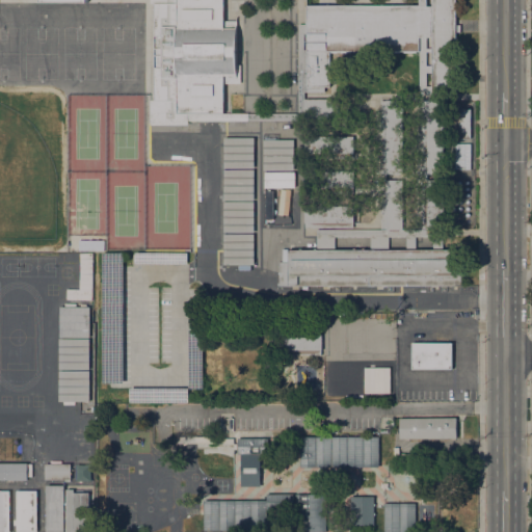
[(187,121),(187,125),(150,125),(150,100),(154,100),(154,3),(150,3),(150,0),(223,0),(223,21),(237,21),(237,64),(240,64),(240,83),(223,83),(223,113),(223,121),(187,121)]
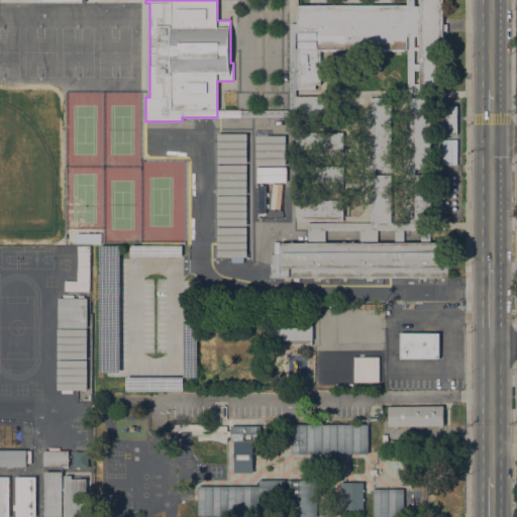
[(408,90),(408,50),(353,50),(353,59),(341,59),(341,50),(320,50),(320,85),(315,84),(315,90),(296,90),(288,90),(288,23),(298,23),(298,5),(407,5),(407,0),(443,0),(443,24),(447,24),(447,31),(443,31),(442,90),(408,90)]
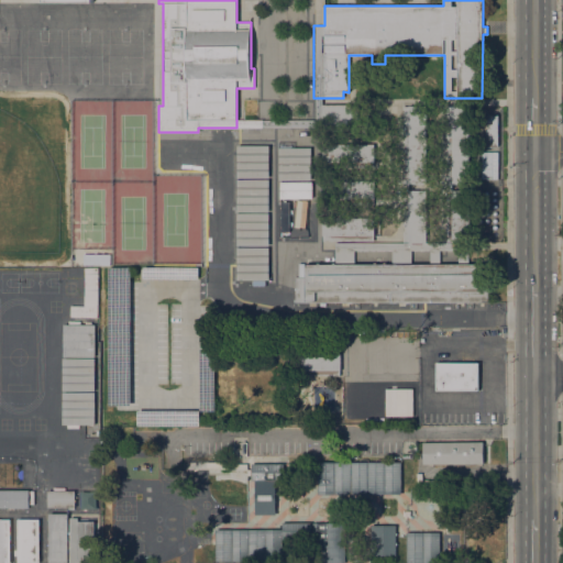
[(236,120),(313,120),(313,98),(322,98),(322,105),(322,128),(236,128),(236,120)]
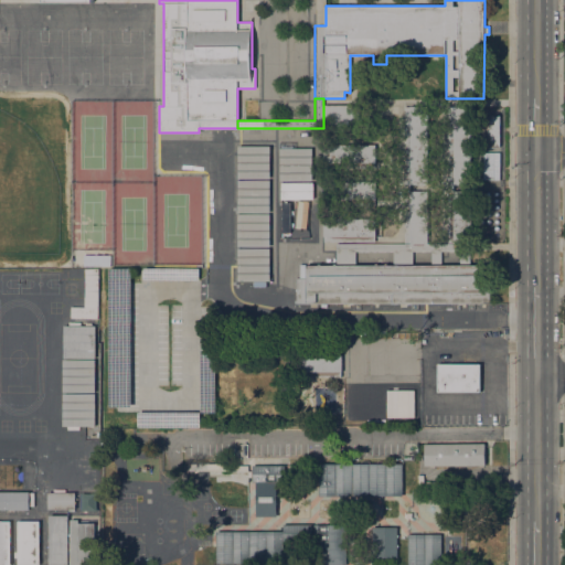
[(323,105),(359,105),(359,125),(359,131),(323,131),(323,128),(323,105)]
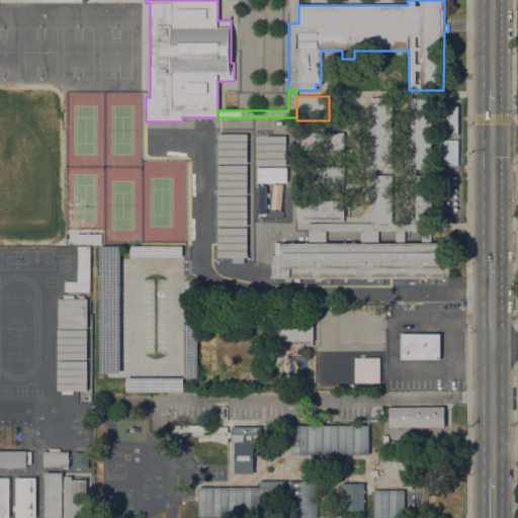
[(375,97),(393,97),(393,169),(376,169),(376,175),(393,175),(393,223),(376,223),(371,223),(370,97),(375,97)]
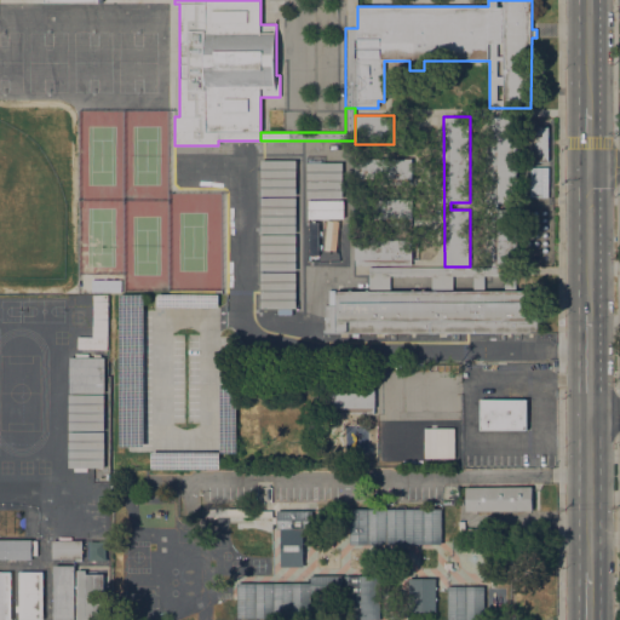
[(517,116),(517,202),(498,202),(498,210),(517,210),(517,267),(498,267),(492,267),(492,116),(517,116)]
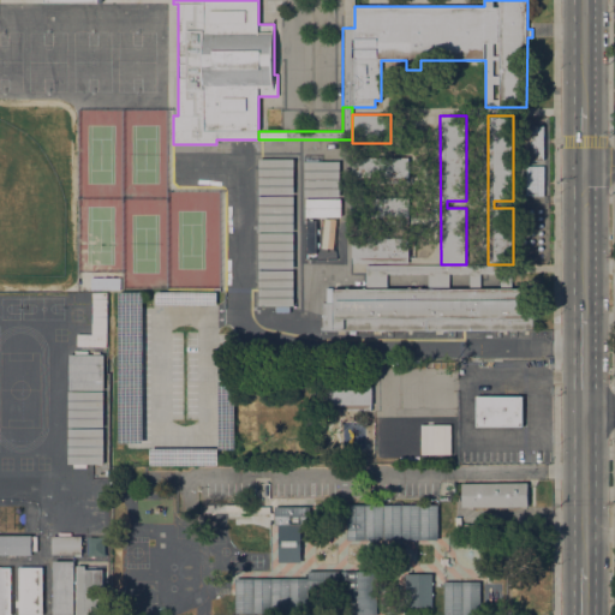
[(544,161),(526,160),(526,126),(544,126),(544,161)]
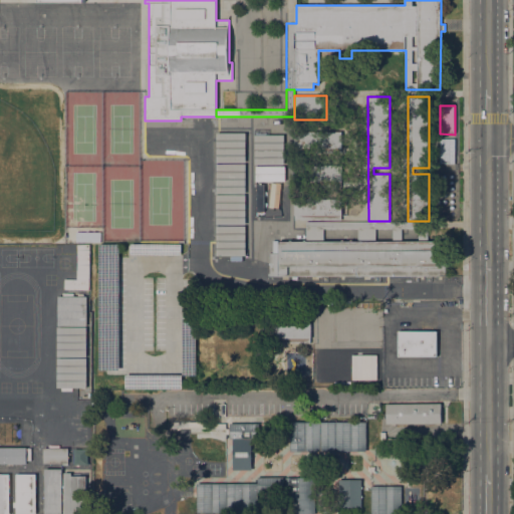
[(340,132),(340,153),(294,153),(294,132),(340,132)]
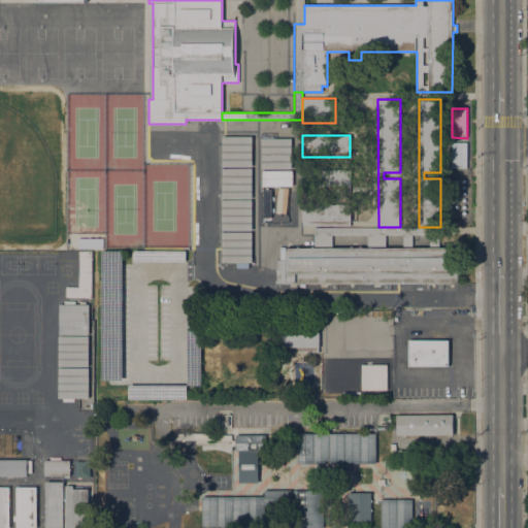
[(253,136),(252,167),(222,167),(222,136),(253,136)]
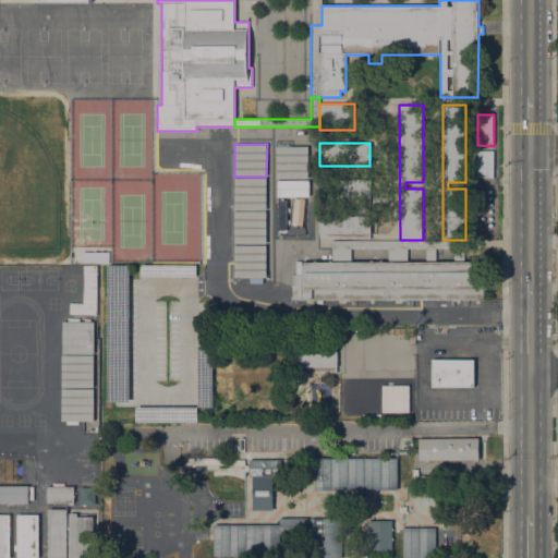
[(308,146),(308,179),(276,179),(276,146),(308,146)]
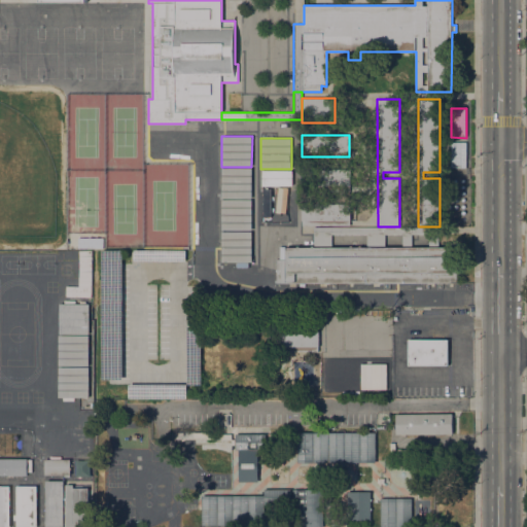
[(466,167),(451,168),(451,142),(466,142),(466,167)]
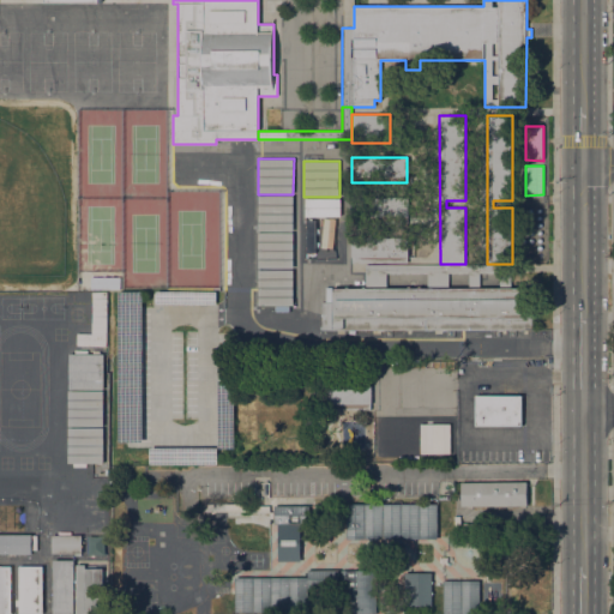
[(293,196),(293,232),(258,232),(258,196),(293,196)]
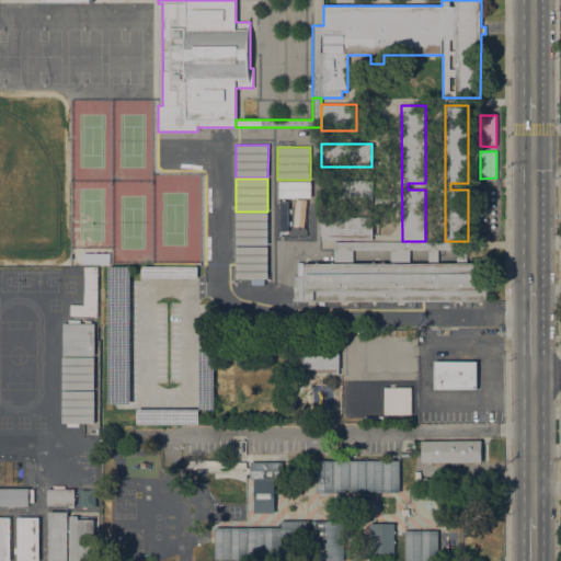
[(373,180),(373,204),(321,203),(321,180),(373,180)]
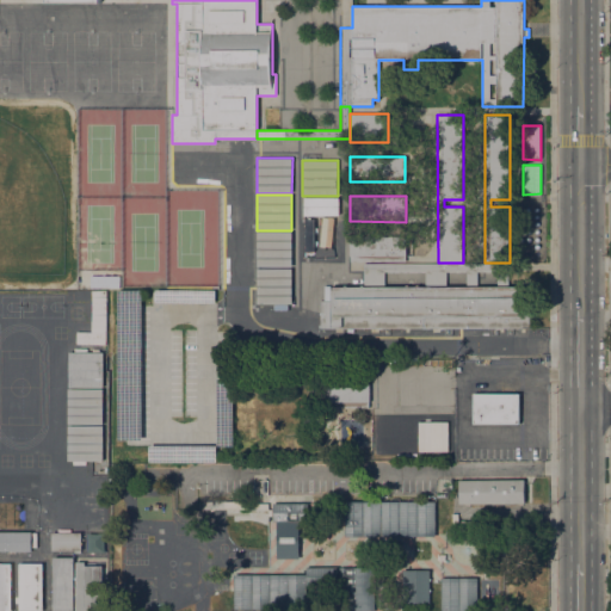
[(339,197),(339,215),(304,215),(304,198),(339,197)]
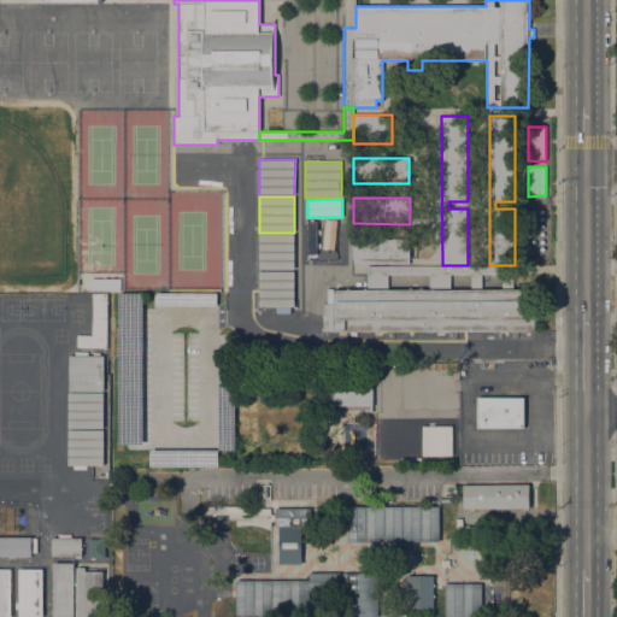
[(294,234),(294,269),(259,269),(259,234),(294,234)]
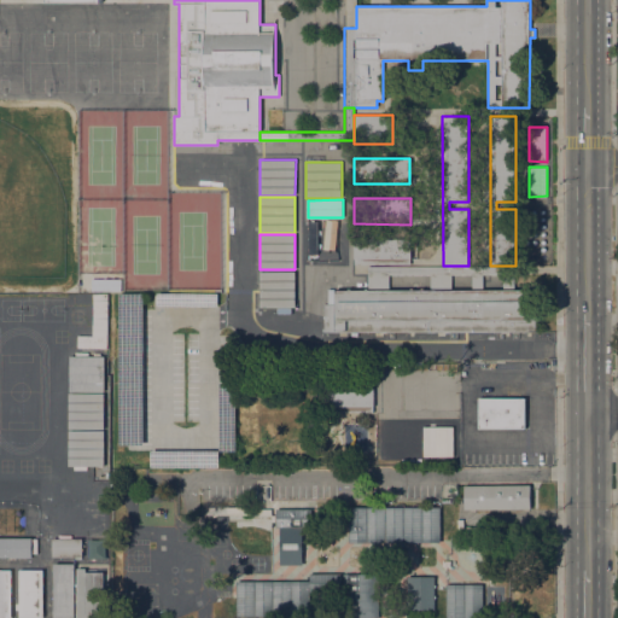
[(410,239),(410,264),(355,264),(355,258),(354,258),(354,239),(410,239)]
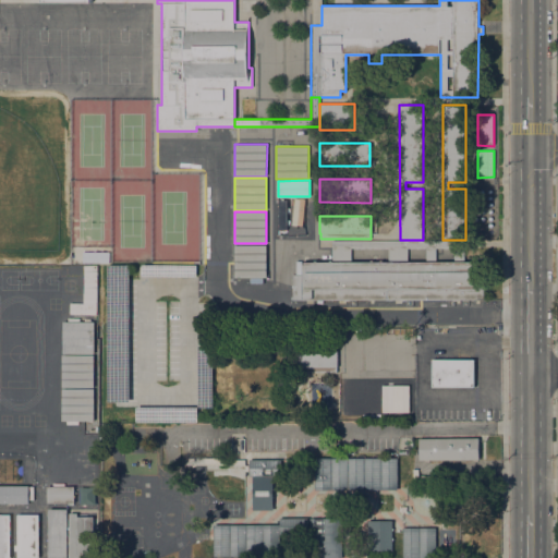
[(310,217),(310,233),(278,233),(278,217),(310,217)]
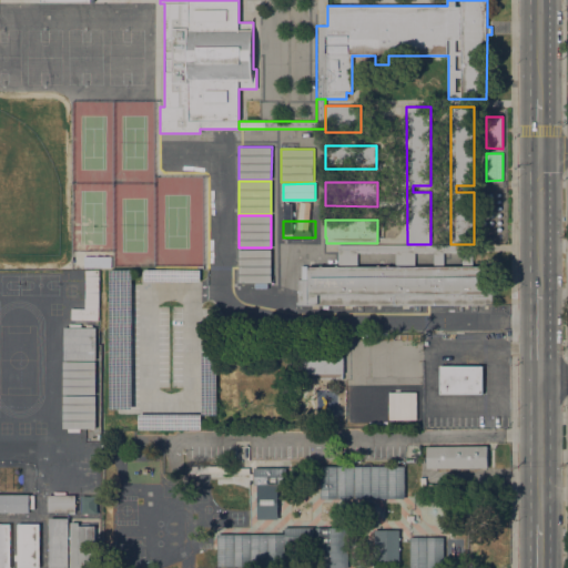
[(298,280),(307,280),(307,266),(338,266),(337,245),(413,244),(430,244),(473,244),(473,266),(489,266),(489,293),(317,293),(317,294),(493,294),(493,304),(298,305),(298,280)]
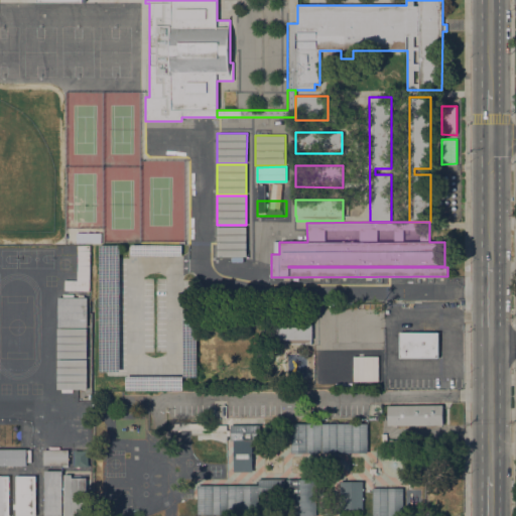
[(247,227),(247,257),(217,256),(217,227),(247,227)]
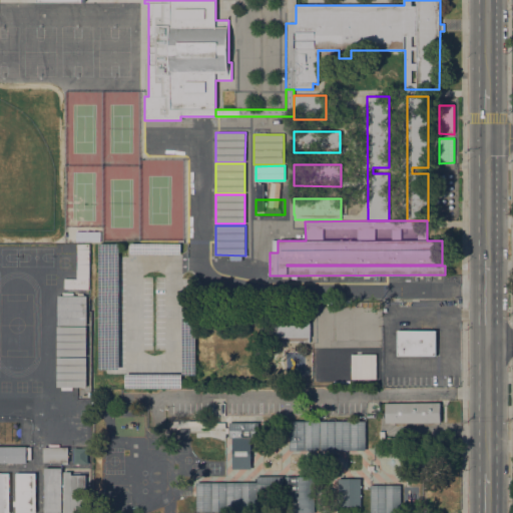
[(75,240),(94,240),(94,231),(75,231),(75,240)]
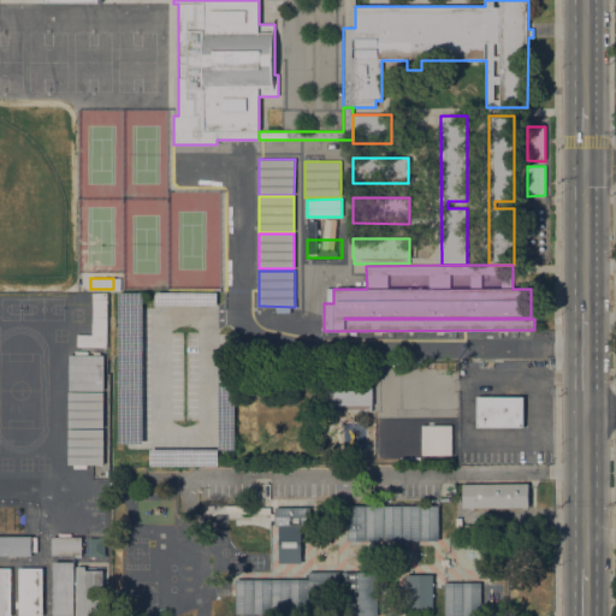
[(118,292),(143,292),(143,443),(118,443),(118,292)]
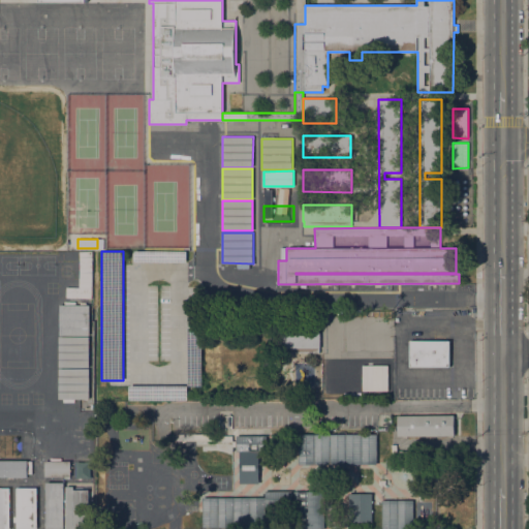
[(186,251),(186,261),(134,261),(134,251),(186,251)]
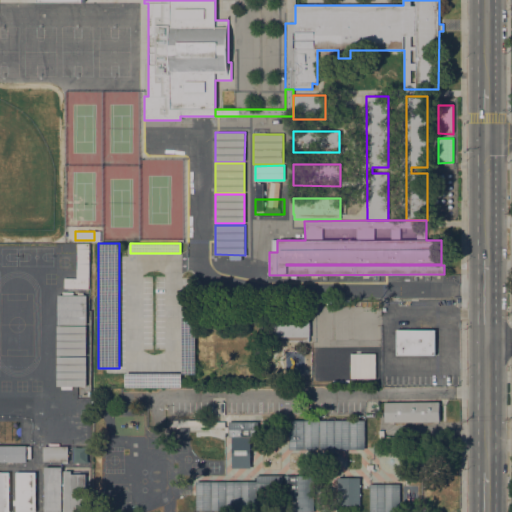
[(58,295),(62,295),(62,292),(73,292),(73,295),(86,295),(86,300),(58,300),(58,295)]
